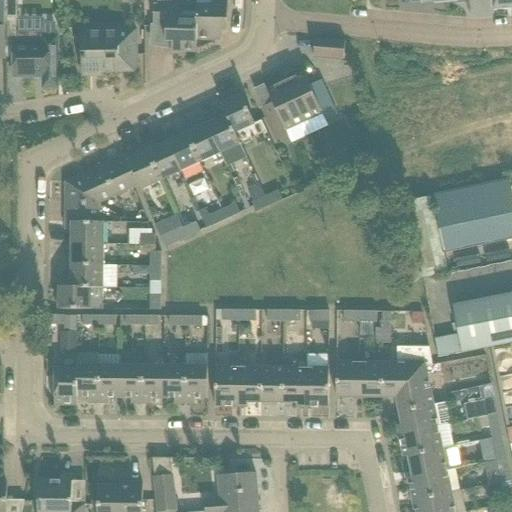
[(58,89),(58,37),(43,37),(43,33),(17,33),(16,0),(4,0),(4,28),(4,57),(14,57),(14,78),(43,78),(43,89),(58,89)]
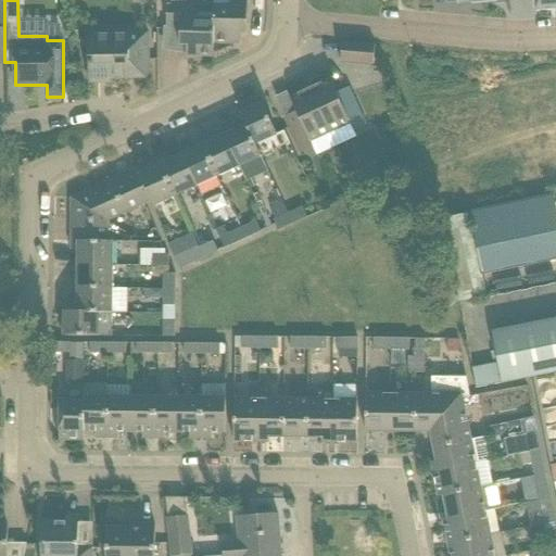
[(213,20),(213,8),(213,0),(201,0),(182,3),(182,5),(167,5),(166,29),(180,30),(179,45),(181,46),(181,41),(186,41),(186,46),(186,57),(213,58),(214,43),(213,43),(214,20),(213,20)]
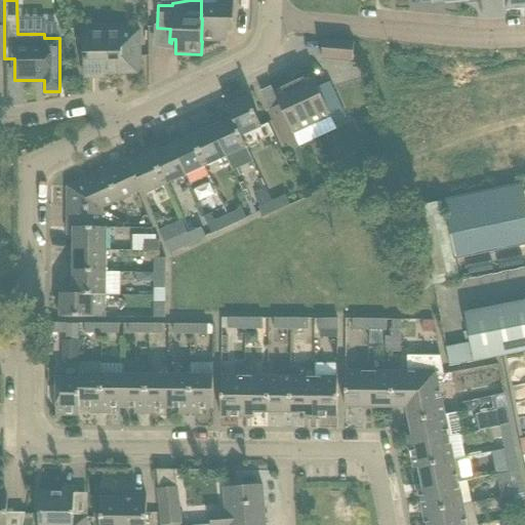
[(201,7),(201,18),(202,18),(201,41),(202,41),(227,42),(227,32),(233,32),(233,0),(217,0),(218,7),(201,7)]
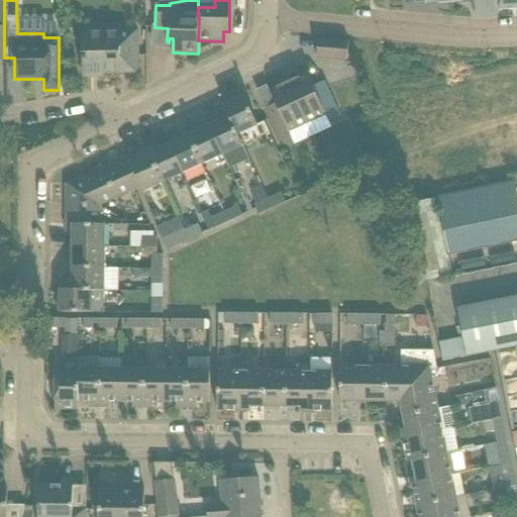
[(516,0),(497,0),(498,9),(516,6),(516,0)]
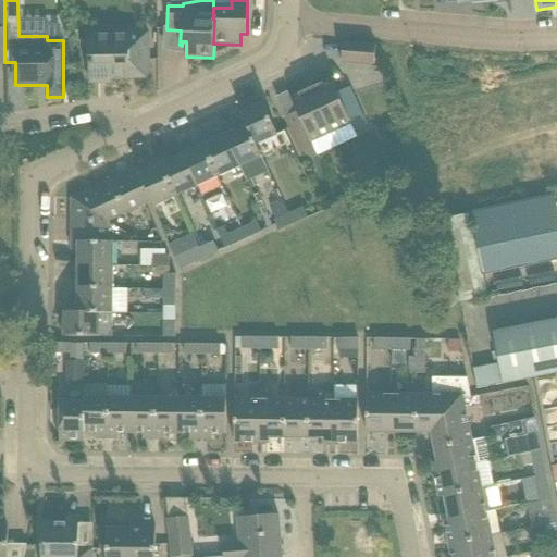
[(148,57),(148,34),(89,35),(89,84),(109,84),(109,79),(148,78),(148,57)]
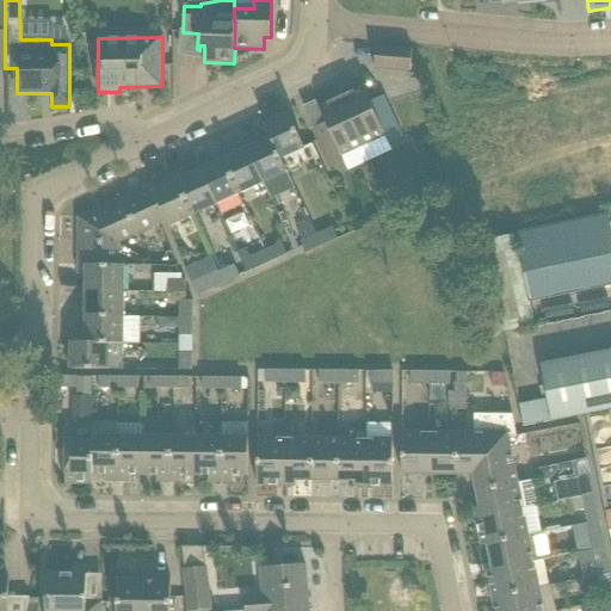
[(374,69),(409,72),(412,50),(376,47),(374,69)]
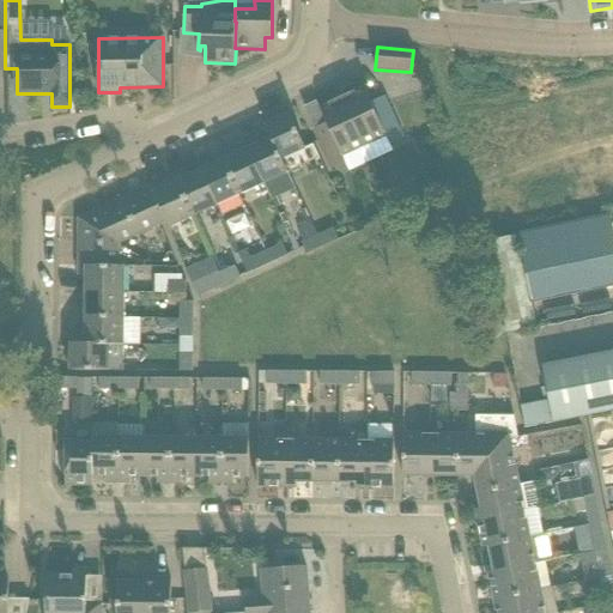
[(363,87),(341,98),(364,147),(386,138),(389,146),(402,139),(384,97),(370,103),(363,87)]
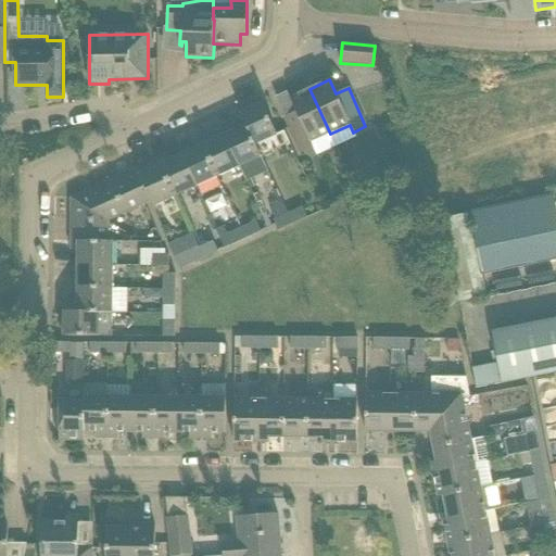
[(330,134),(310,89),(290,99),(297,112),(283,118),(301,156),(314,151),(310,142),(330,134)]
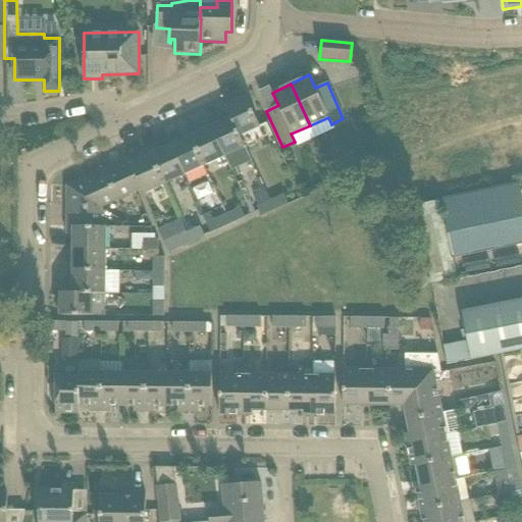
[(225,107),(227,113),(240,138),(260,127),(247,98),(225,107)]
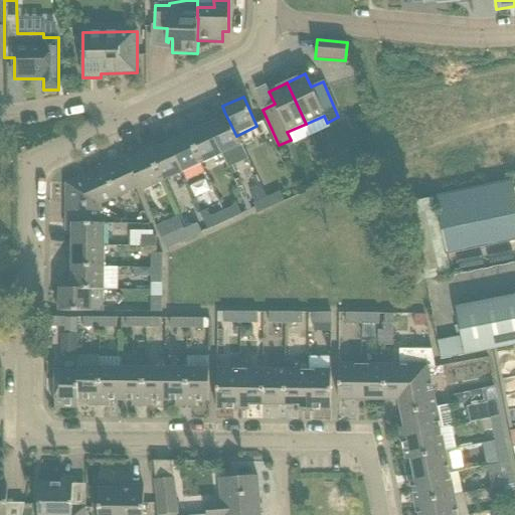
[(224,112),(206,120),(222,155),(240,146),(235,136),(236,136),(224,112)]
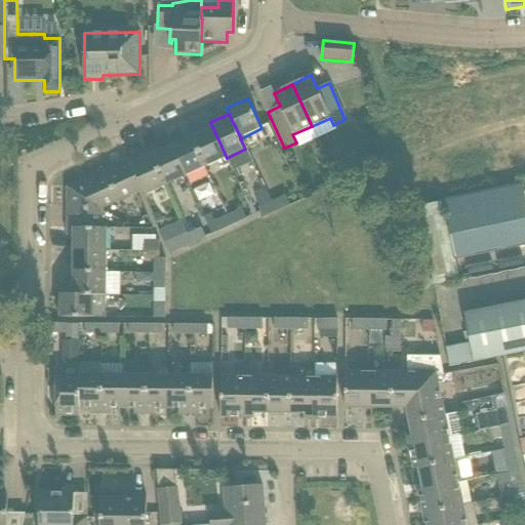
[(210,122),(190,131),(206,167),(227,158),(210,122)]
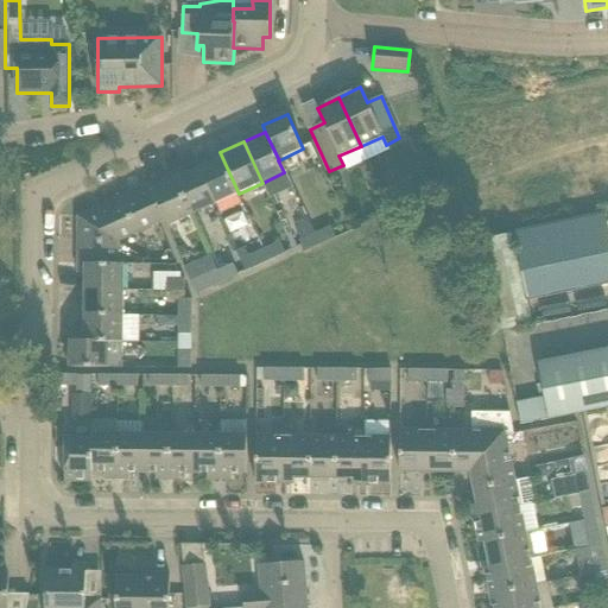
[(214,163),(200,170),(215,204),(239,194),(220,152),(211,157),(214,163)]
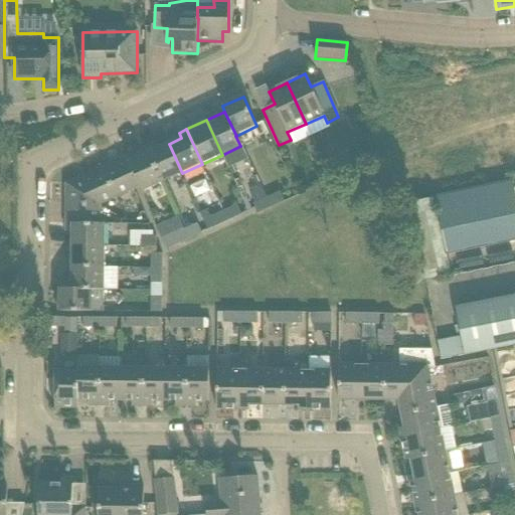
[(154,144),(146,148),(162,182),(182,173),(169,144),(156,150),(154,144)]
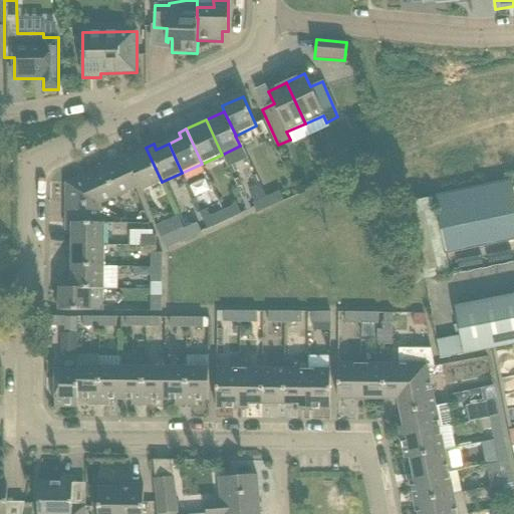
[(162,182),(146,148),(125,157),(123,158),(120,159),(134,189),(137,187),(140,186),(142,191),(162,182)]
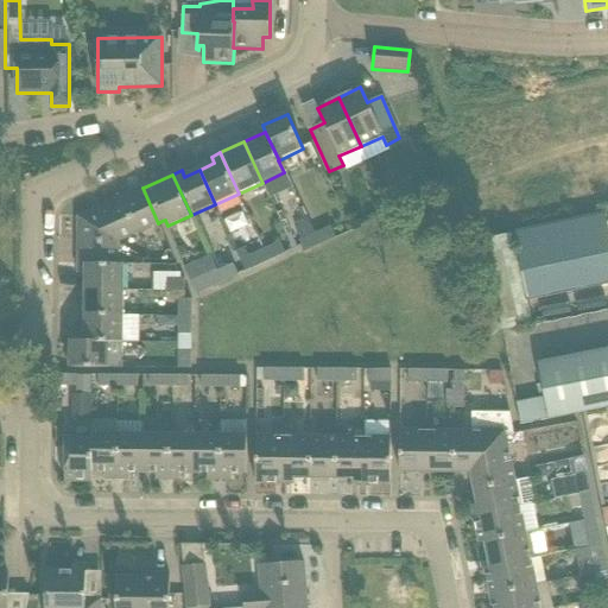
[(415,182),(422,197),(434,192),(426,177),(415,182)]
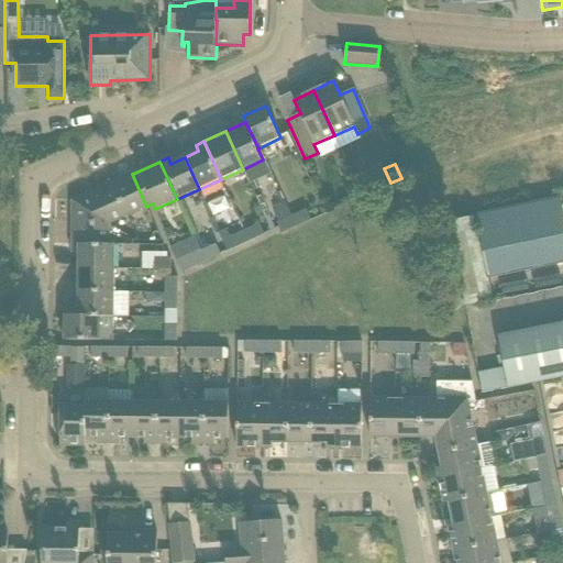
[(132,174),(112,183),(128,216),(146,207),(132,174)]
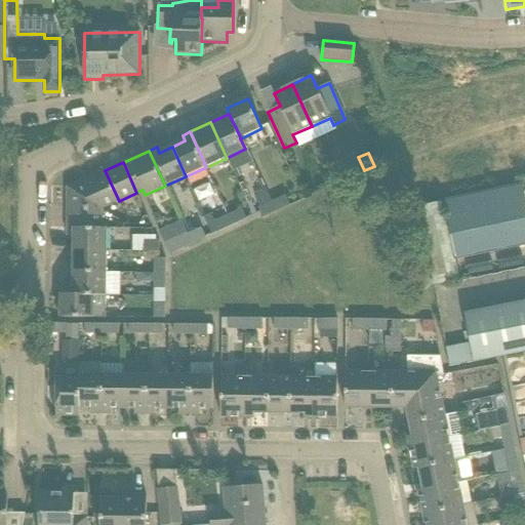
[(119,201),(105,170),(86,179),(101,210),(119,201)]
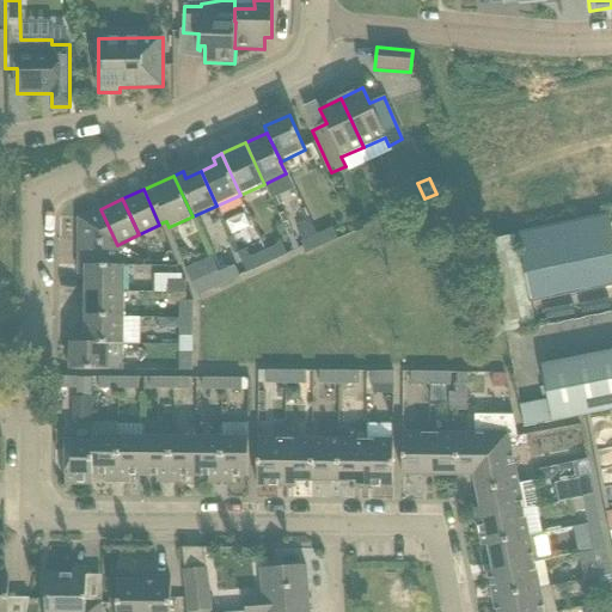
[(390,210),(385,199),(378,202),(375,208),(378,215),(390,210)]
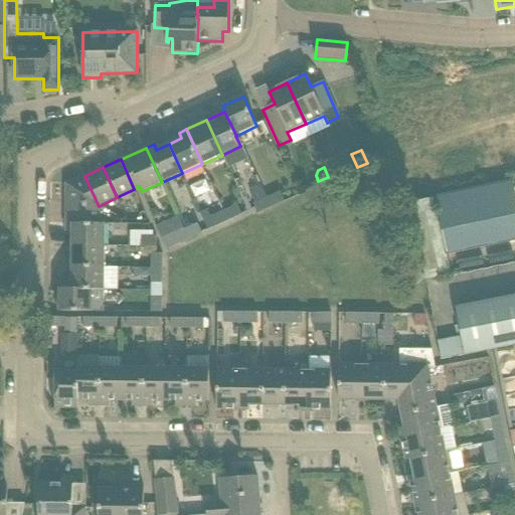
[(99,206),(84,176),(66,184),(66,205),(99,206)]
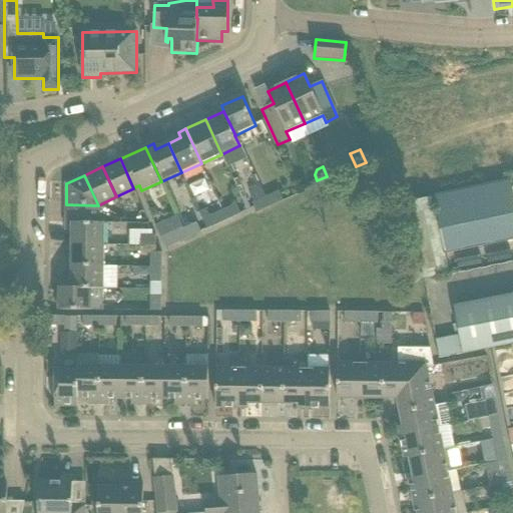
[(433,195),(445,254),(504,241),(512,239),(512,185),(512,179),(433,195)]
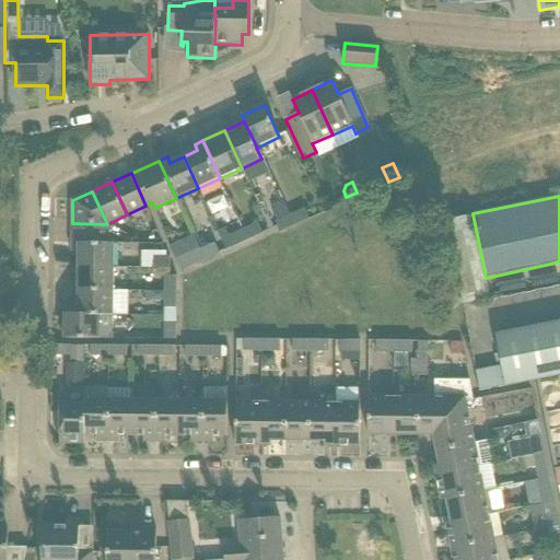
[(304,208),(289,216),(293,226),(308,220),(304,208)]
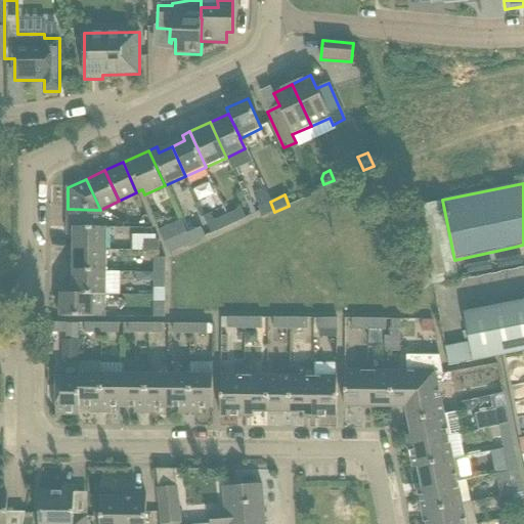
[(274,212),(270,202),(257,208),(262,218),(274,212)]
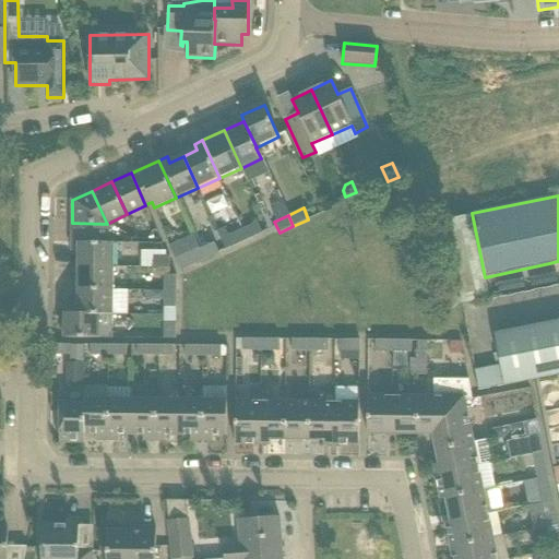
[(489,298),(471,215),(436,223),(455,306),(489,298)]
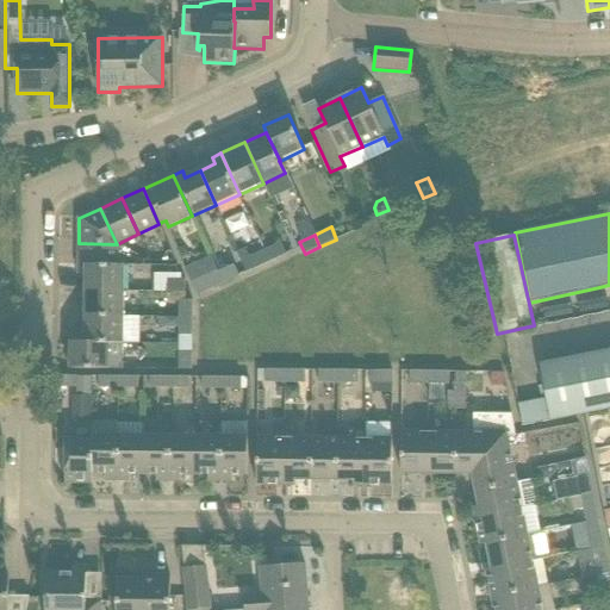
[(280,242),(265,249),(271,262),(286,254),(280,242)]
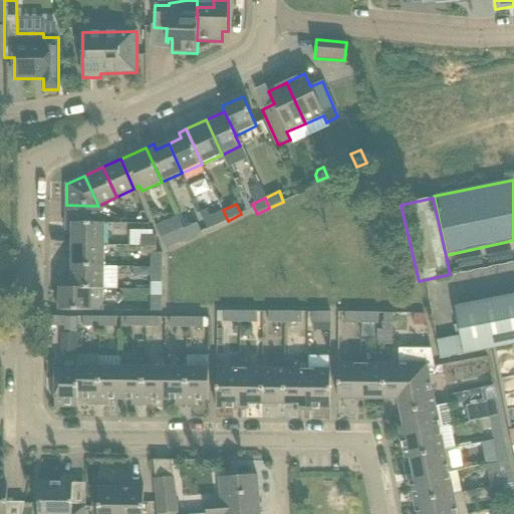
[(66,205),(66,224),(98,225),(98,206),(66,205)]
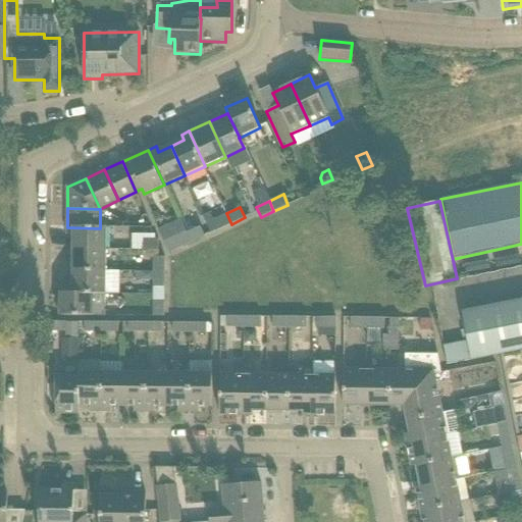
[(231,224),(226,213),(213,220),(218,230),(231,224)]
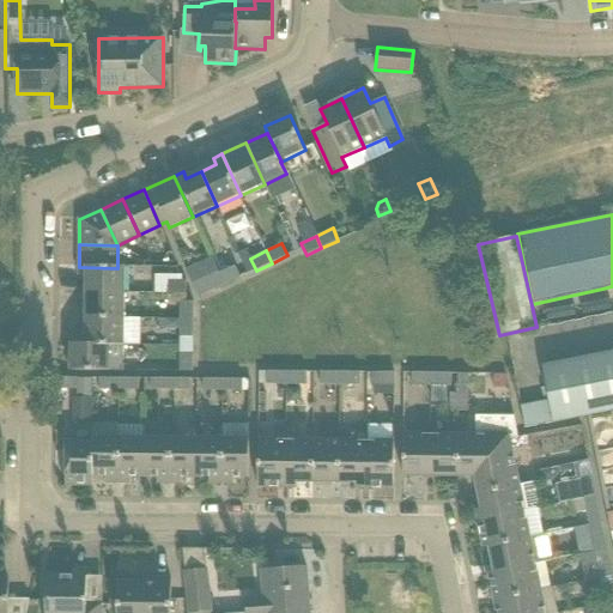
[(224,285),(219,273),(212,258),(186,269),(198,297),(224,285)]
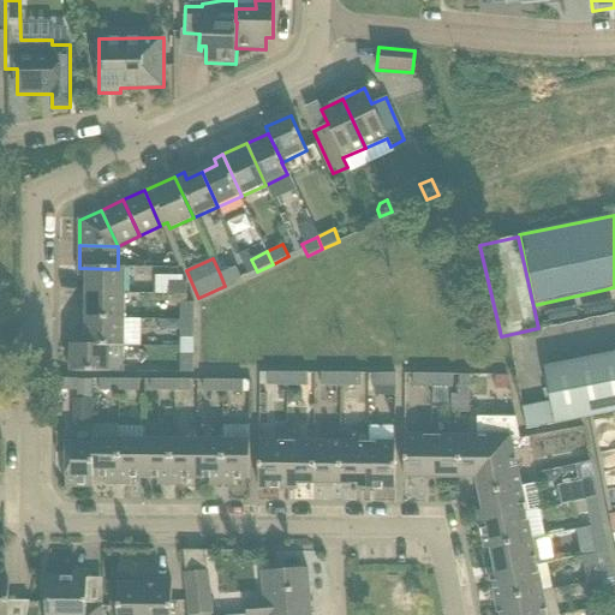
[(236,267),(220,274),(225,286),(240,279),(236,267)]
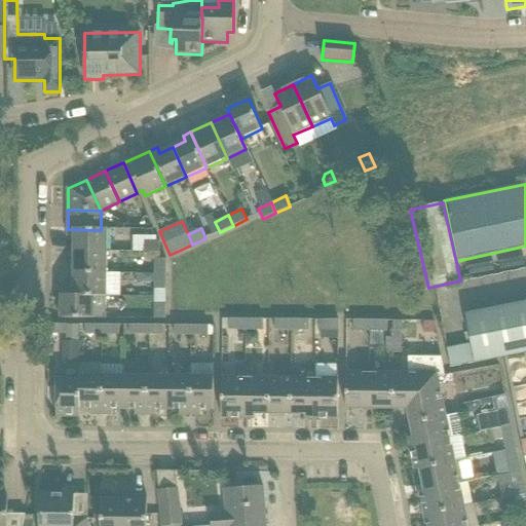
[(74,237),(73,251),(107,252),(107,230),(101,230),(68,229),(68,237),(74,237)]
